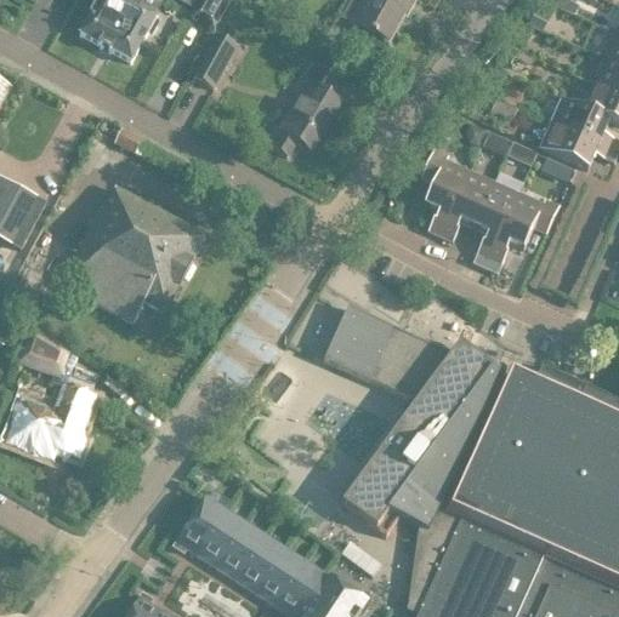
[(98,0),(81,34),(101,45),(101,46),(102,47),(103,46),(111,50),(109,51),(111,52),(112,51),(132,62),(159,15),(155,13),(141,5),(143,0),(98,0)]
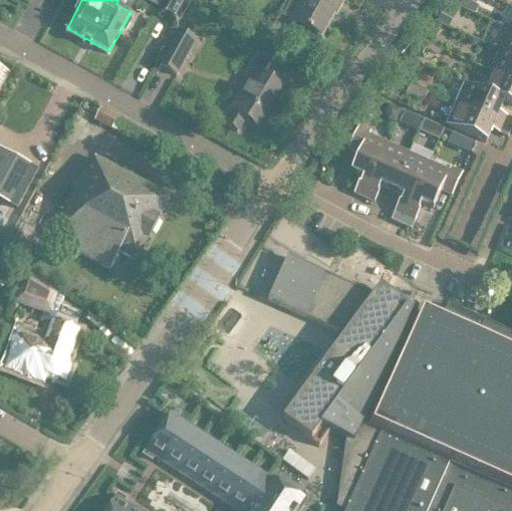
[(167,0),(160,14),(178,23),(190,0),(167,0)]
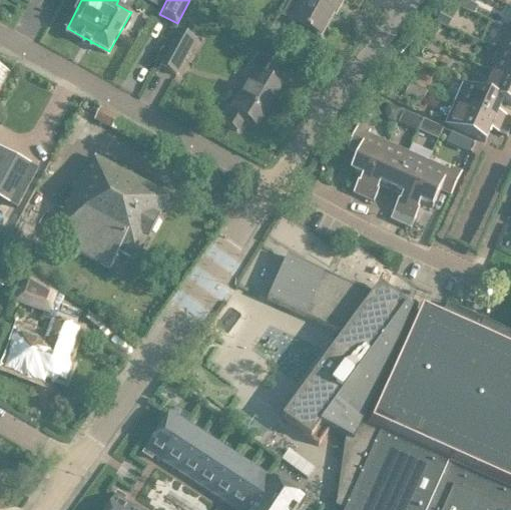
[(292,0),(284,14),(295,20),(296,18),(322,32),(334,11),(336,12),(342,0),(292,0)]
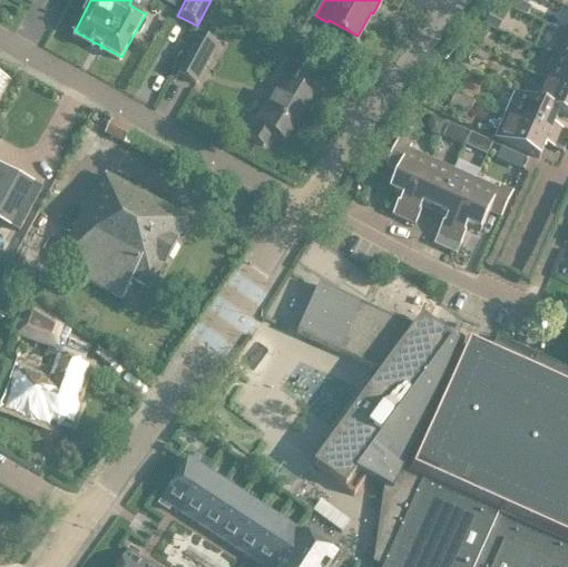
[(488,17),(499,23),(507,11),(496,5),(488,17)]
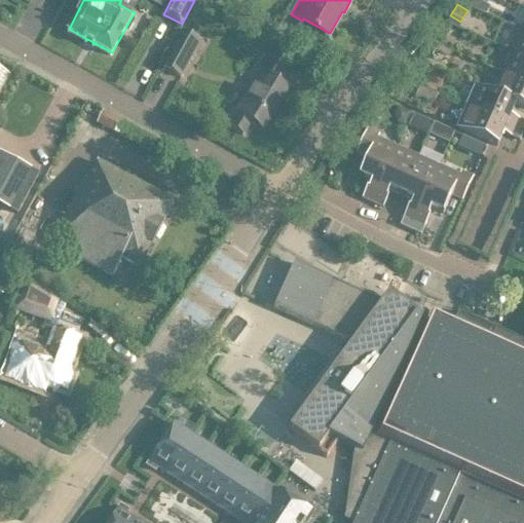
[(438,33),(445,36),(450,23),(443,20),(438,33)]
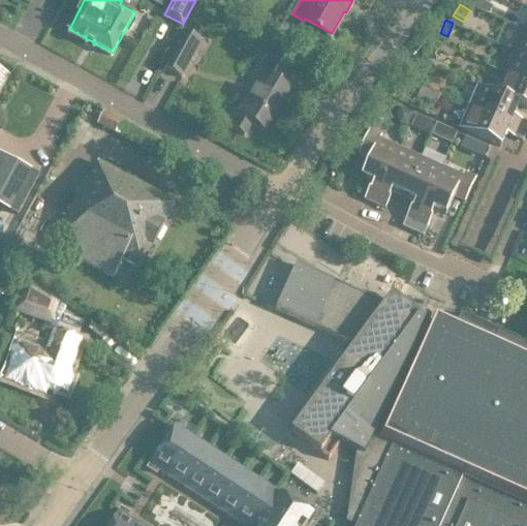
[(287,28),(284,33),(293,38),(297,33),(287,28)]
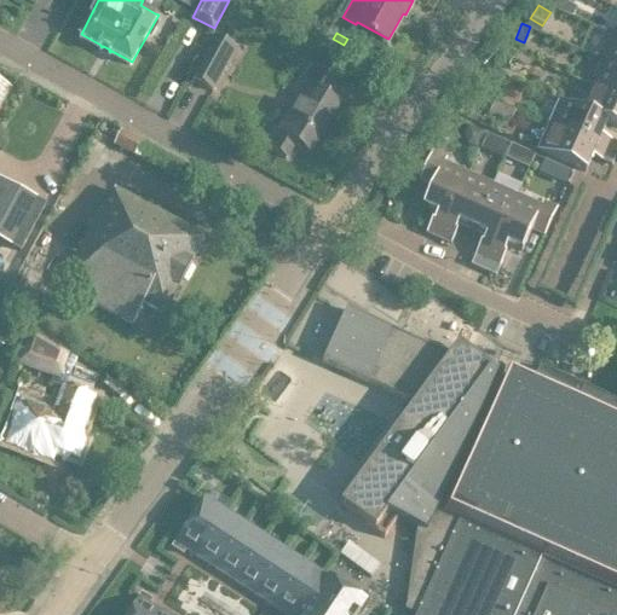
[(192,76),(213,88),(237,45),(217,34),(192,76)]
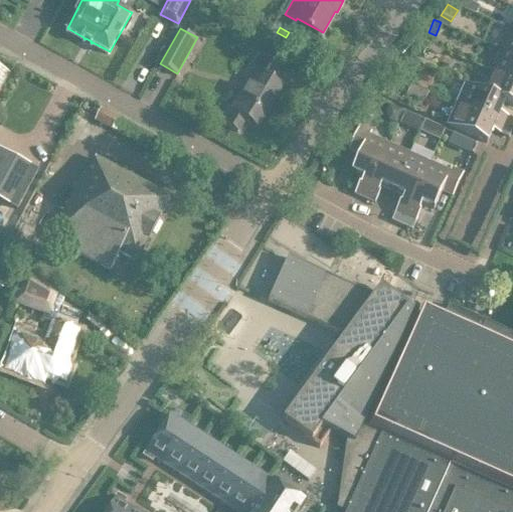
[(512,30),(503,49),(512,53),(512,30)]
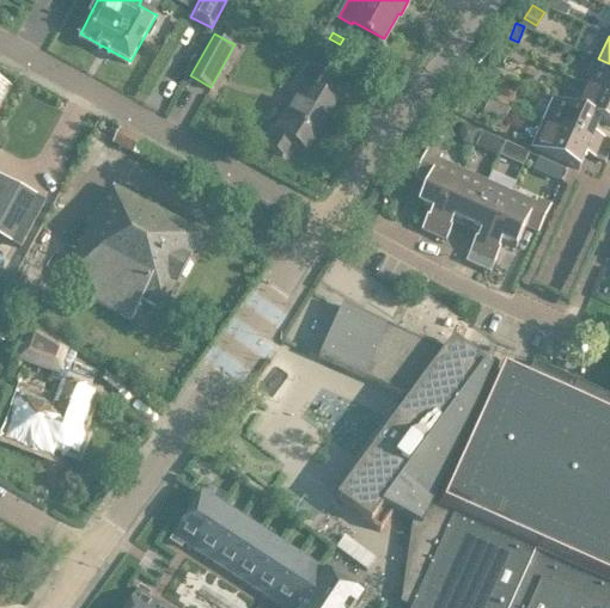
[(528,56),(512,49),(508,57),(524,63),(528,56)]
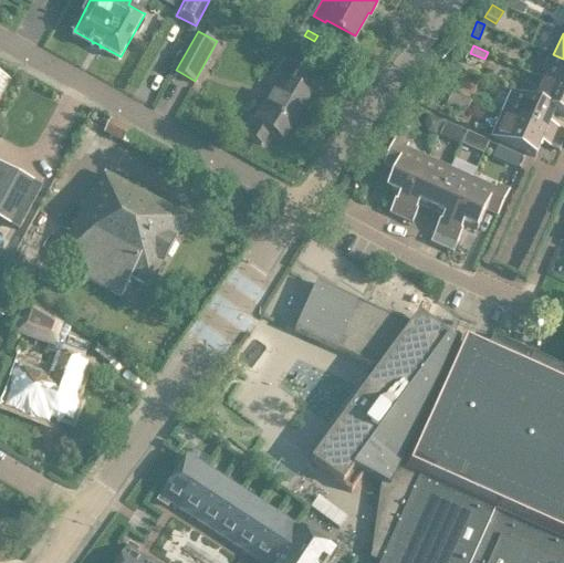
[(256,116),(252,114),(243,128),(263,141),(271,127),(285,136),(313,91),(301,83),(309,70),(283,54),(267,80),(275,85),(256,116)]
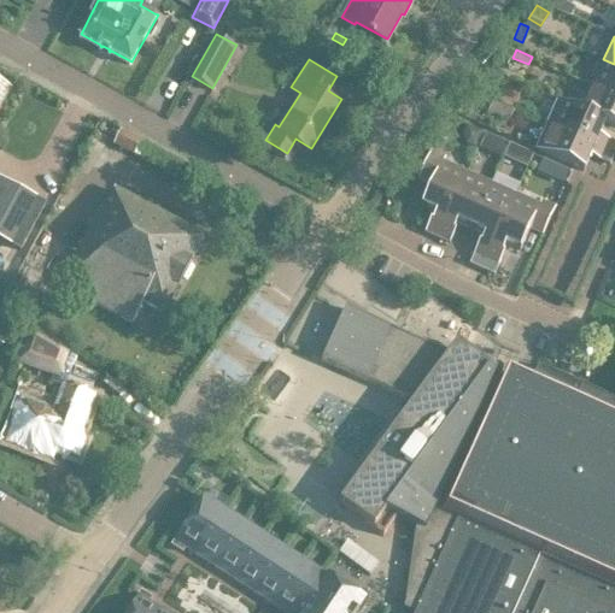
[(614,64),(603,59),(593,83),(614,93),(614,64)]
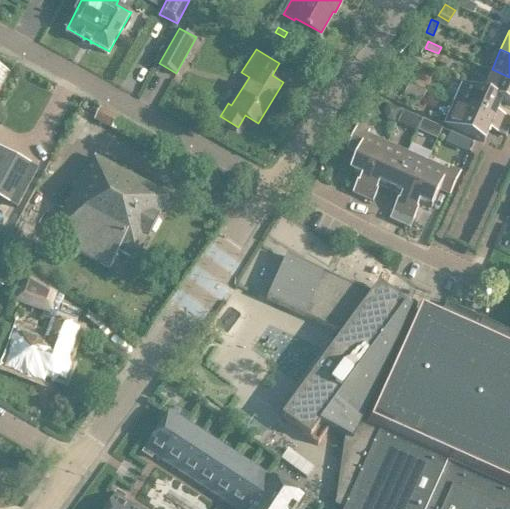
[(0,88),(10,70),(0,64),(0,88)]
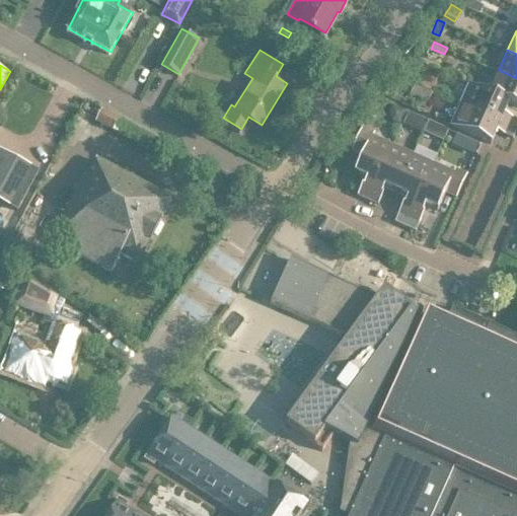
[(516,78),(499,70),(490,89),(510,100),(516,102),(516,78)]
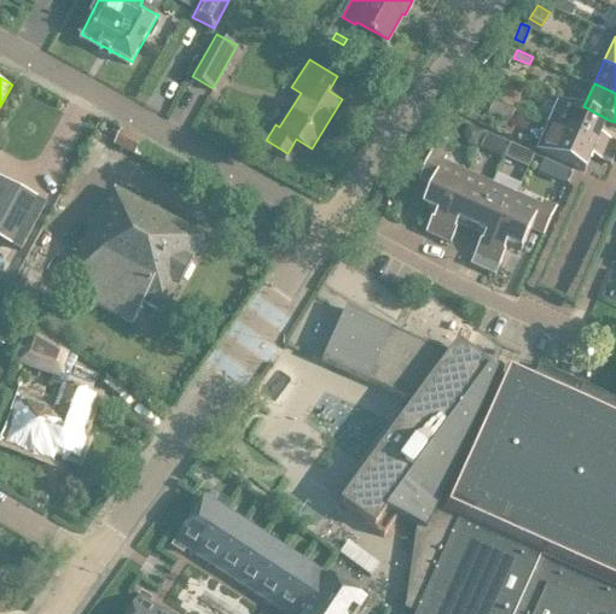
[(615,139),(602,133),(608,120),(583,106),(564,98),(552,123),(615,152),(615,139)]
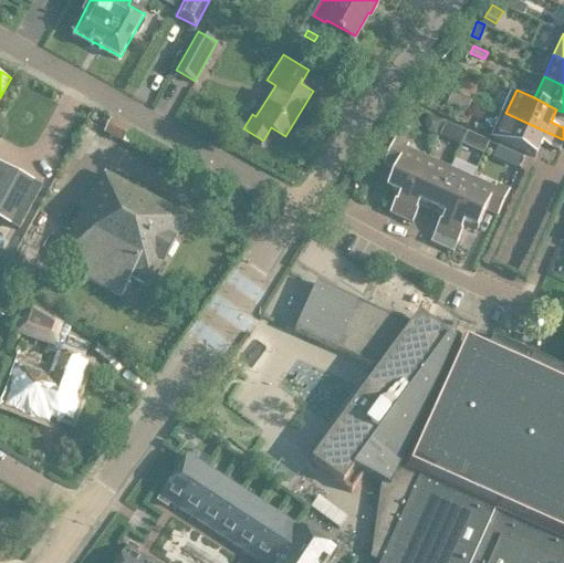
[(563,139),(505,113),(495,135),(536,154),(542,141),(561,149),(563,143),(563,139)]
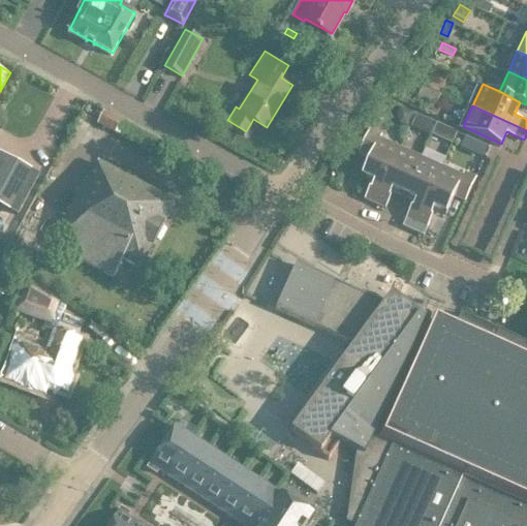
[(98,122),(116,131),(122,118),(104,110),(98,122)]
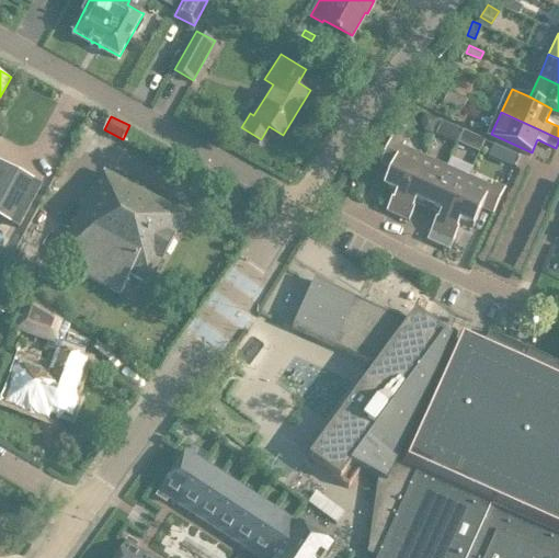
[(465,127),(459,139),(480,148),(486,137),(465,127)]
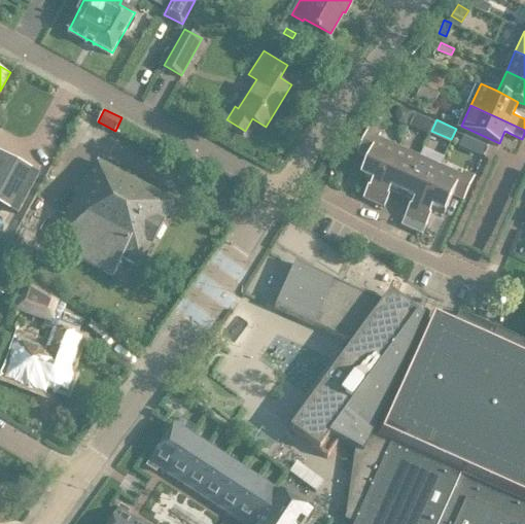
[(373,179),(364,196),(374,200),(398,145),(379,137),(381,132),(369,127),(357,150),(370,155),(361,174),(373,179)]
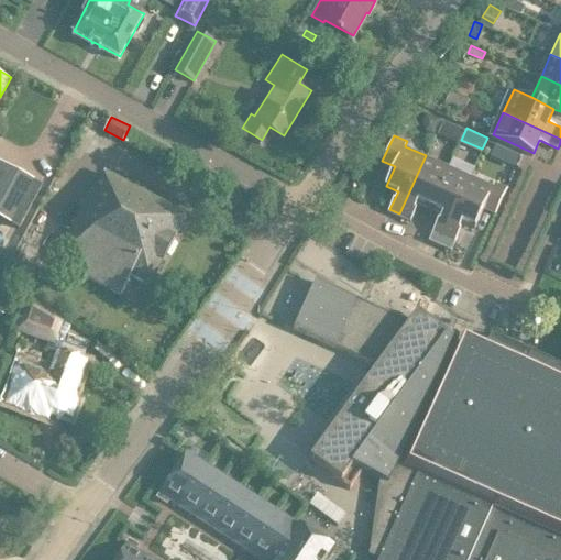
[(516,163),(519,153),(510,149),(506,158),(516,163)]
